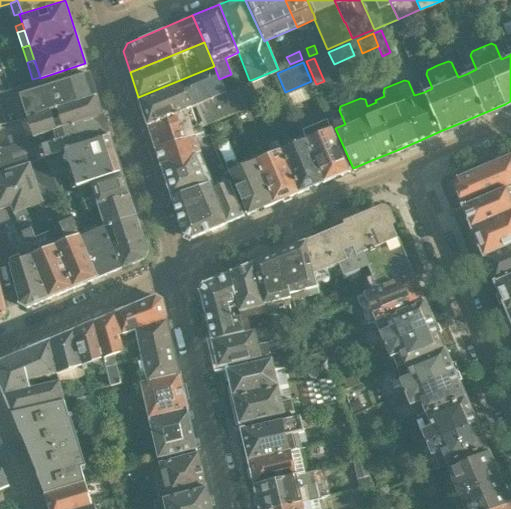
[(214,66),(138,97),(147,123),(186,106),(192,104),(224,90),(219,79),(214,66)]
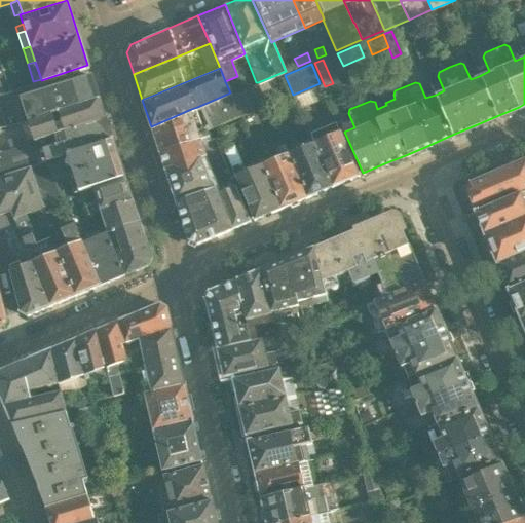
[(0,94),(8,91),(0,69),(0,94)]
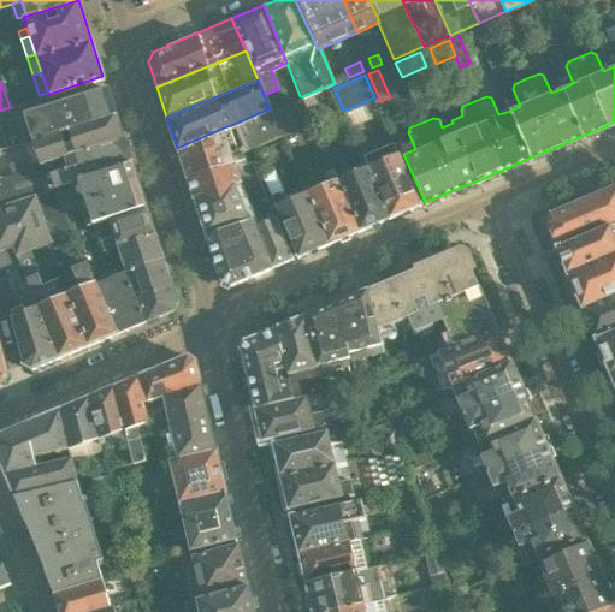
[(23,112),(30,136),(114,111),(106,85),(23,112)]
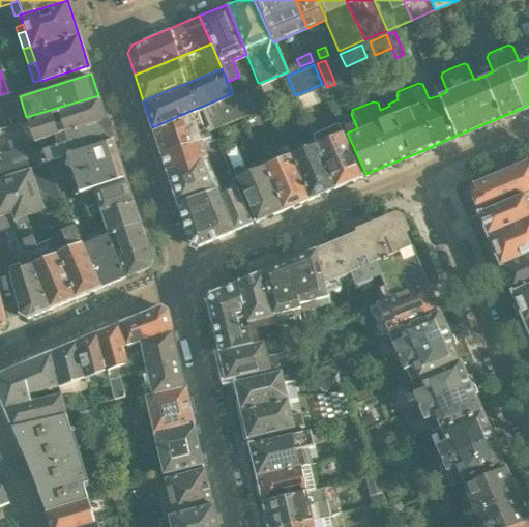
[(211,116),(215,125),(268,104),(260,83),(259,83),(258,83),(232,93),(199,108),(203,119),(211,116)]
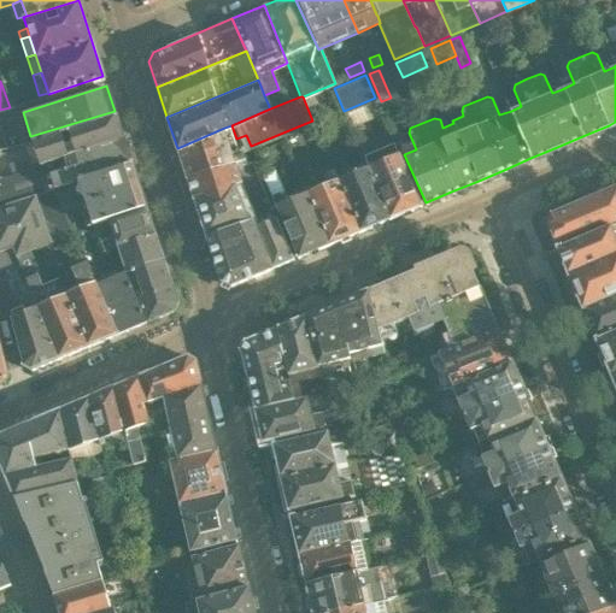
[(122,136),(115,111),(30,136),(39,164),(122,136)]
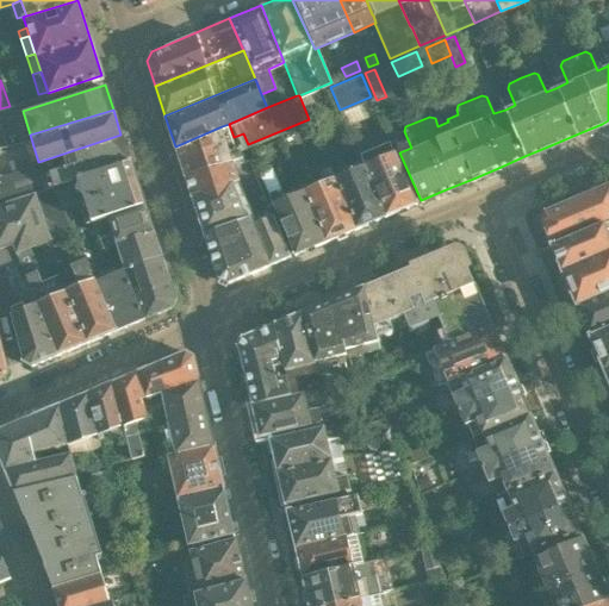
[(222,126),(175,147),(185,175),(242,156),(244,162),(249,161),(244,147),(243,145),(229,151),(223,132),(224,132),(222,126)]
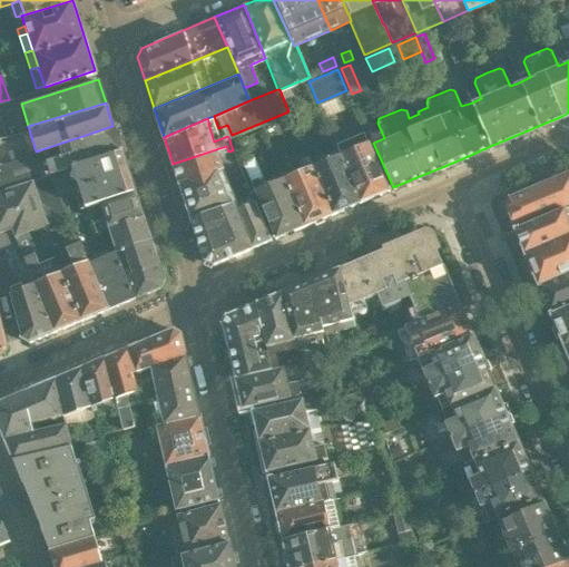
[(51,172),(120,149),(113,126),(36,152),(33,152),(37,163),(41,175),(41,176),(52,173),(51,172)]
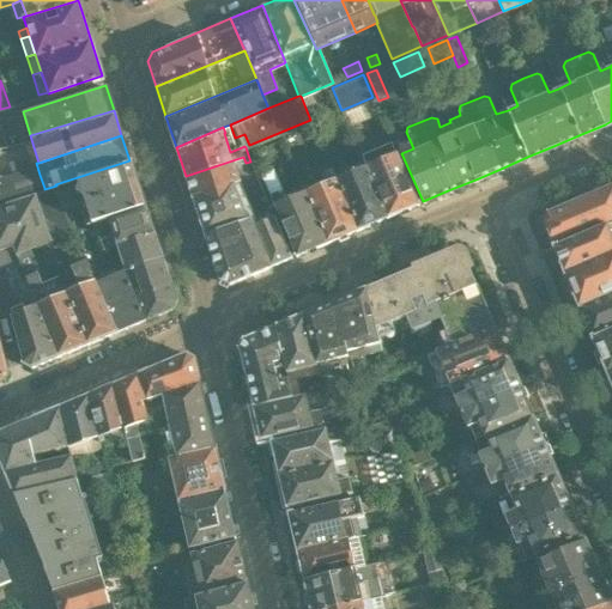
[(365,165),(387,215),(419,202),(419,201),(417,201),(397,152),(365,165)]
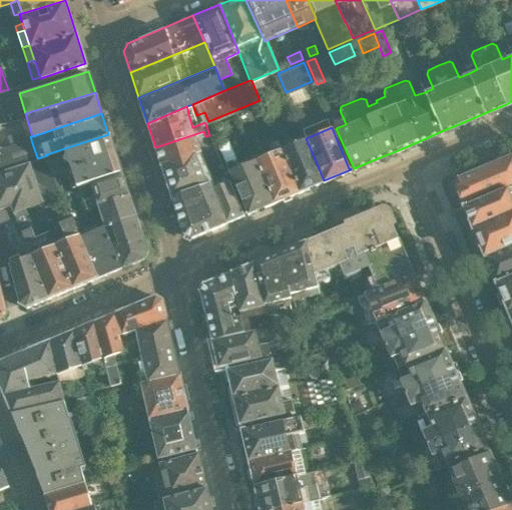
[(203,131),(155,147),(160,163),(195,151),(213,145),(209,135),(205,136),(203,131)]
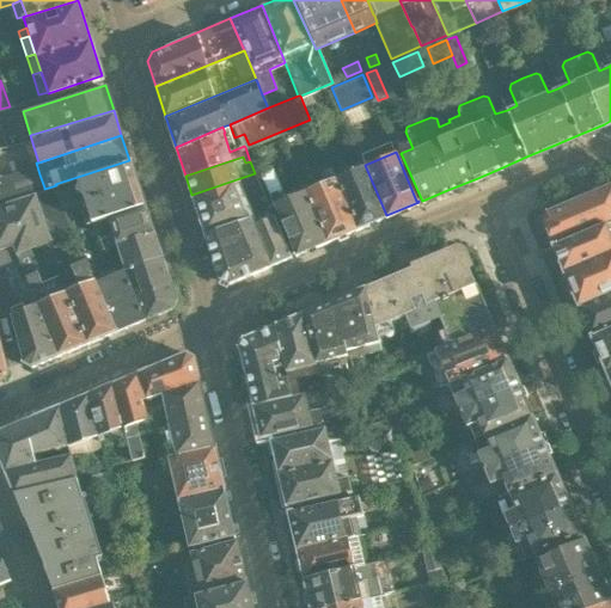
[(23,167),(19,158),(8,161),(11,171),(23,167)]
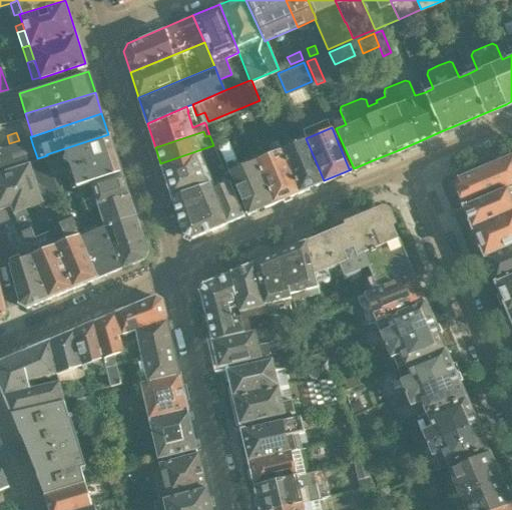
[(109,134),(108,134),(46,154),(47,155),(54,175),(66,171),(72,186),(77,185),(78,185),(83,183),(121,171),(121,170),(109,134)]
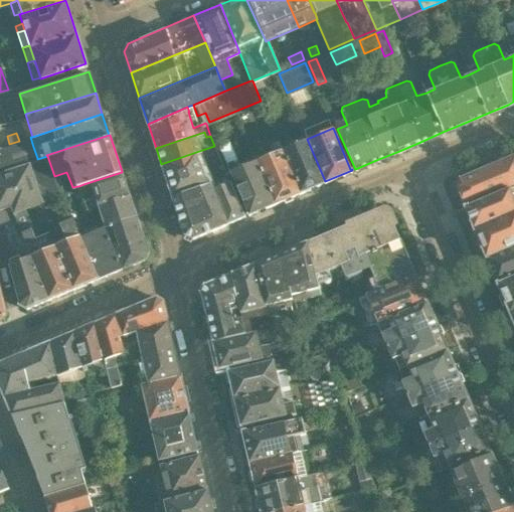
[(0,170),(29,161),(37,158),(33,147),(30,137),(19,141),(9,144),(0,147),(0,170)]
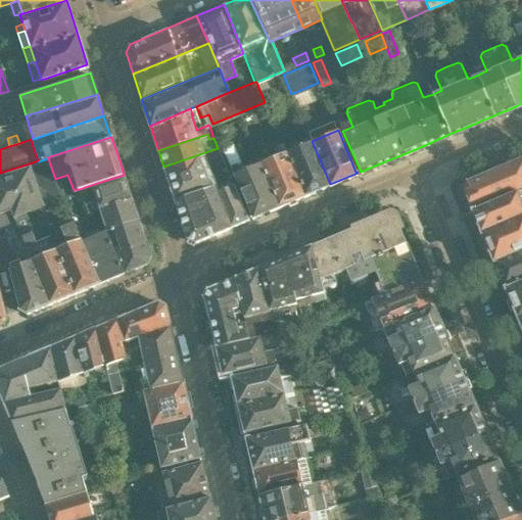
[(258,163),(244,170),(231,140),(221,144),(233,174),(251,217),(277,205),(258,163)]
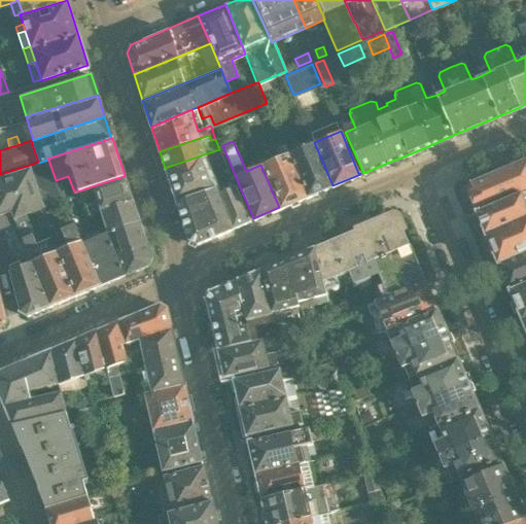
[(287,153),(306,197),(332,185),(314,142),(287,153)]
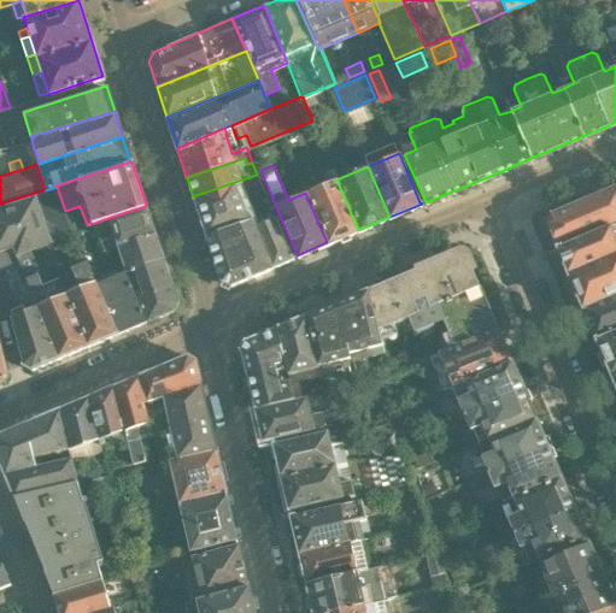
[(292,258),(257,175),(235,182),(250,219),(270,266),(292,258)]
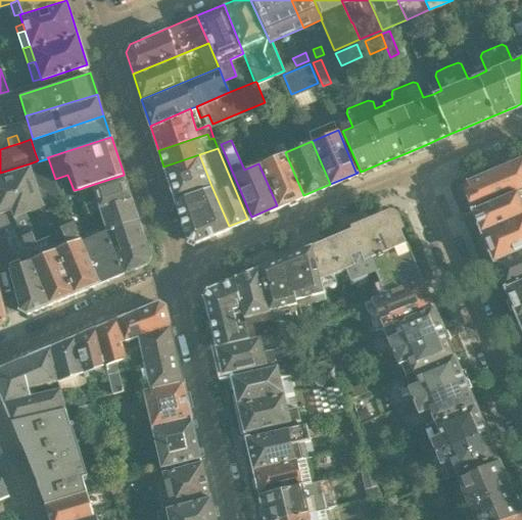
[(258,163),(277,205),(303,195),(285,152),(258,163)]
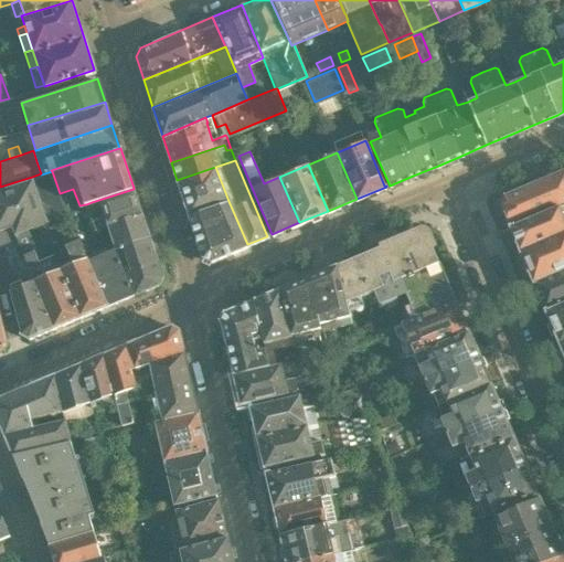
[(215,167),(177,180),(188,214),(229,201),(215,167)]
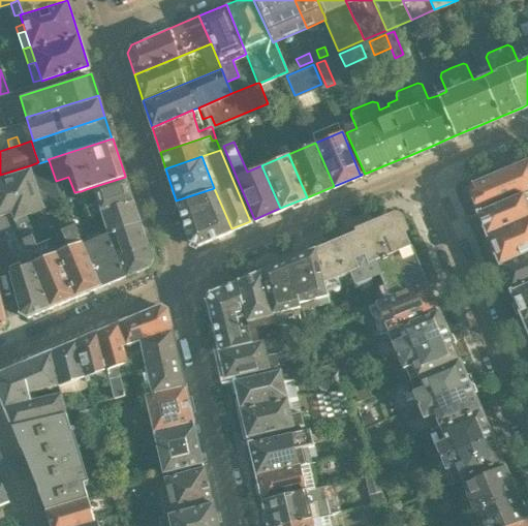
[(527,159),(501,172),(513,198),(524,194),(524,193),(527,191),(527,159)]
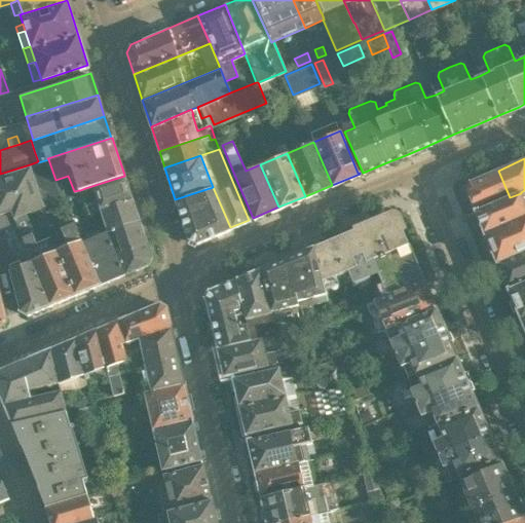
[(55,180),(48,159),(38,162),(38,161),(30,164),(0,174),(0,213),(10,211),(12,217),(25,212),(64,198),(62,195),(55,180)]
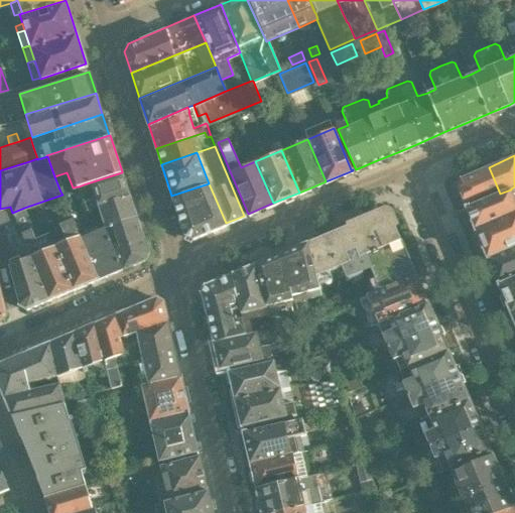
[(458,186),(466,206),(467,209),(500,194),(489,167),(461,178),(458,186)]
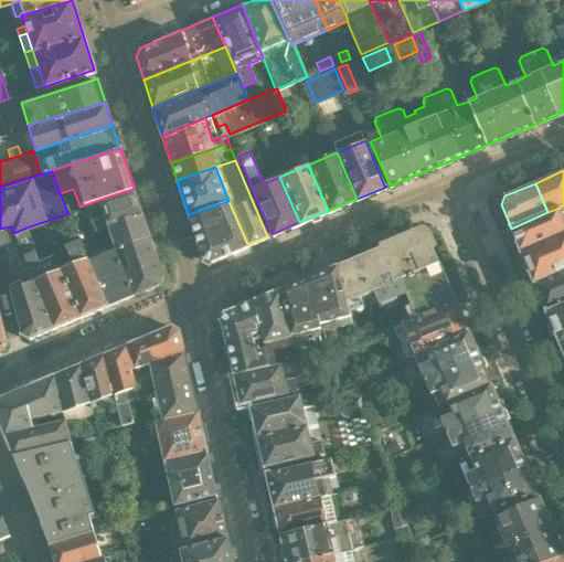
[(102,228),(100,225),(141,213),(134,189),(92,202),(86,204),(85,204),(95,230),(102,228)]
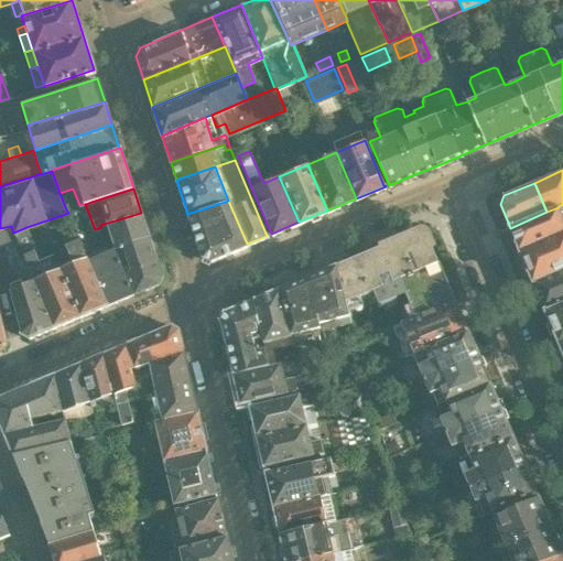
[(228,201),(187,214),(188,215),(202,256),(210,260),(247,245),(247,244),(228,201)]
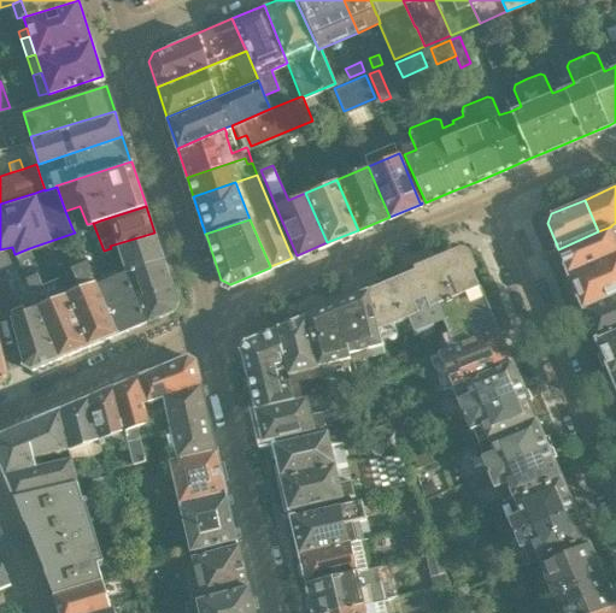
[(615,237),(611,227),(598,231),(558,249),(568,272),(576,295),(578,295),(584,308),(615,294),(615,237)]
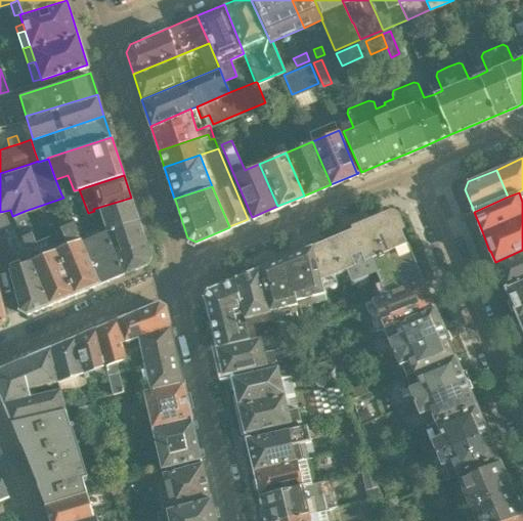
[(93,209),(102,232),(138,220),(131,198),(93,209)]
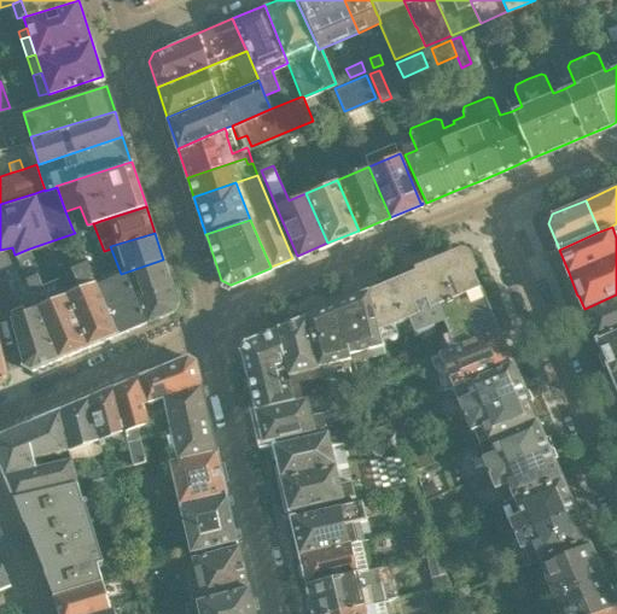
[(87,345),(116,333),(95,282),(77,240),(67,245),(70,251),(65,253),(73,273),(59,278),(87,345)]
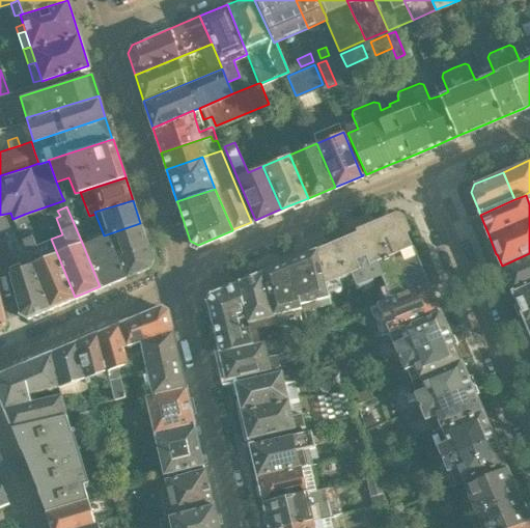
[(12,219),(10,213),(0,215),(0,230),(17,227),(12,219)]
